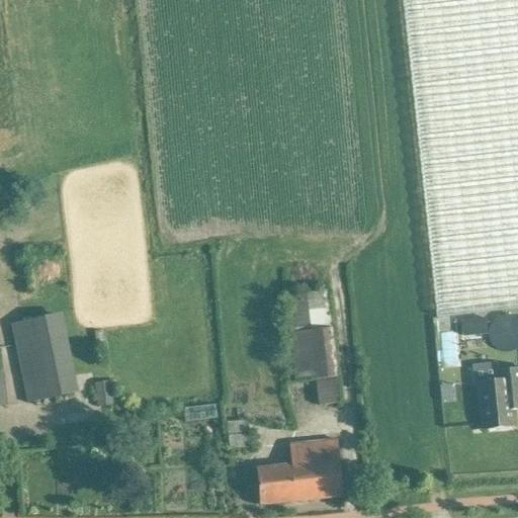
[(517,309),(517,0),(404,0),(438,318),(517,309)]
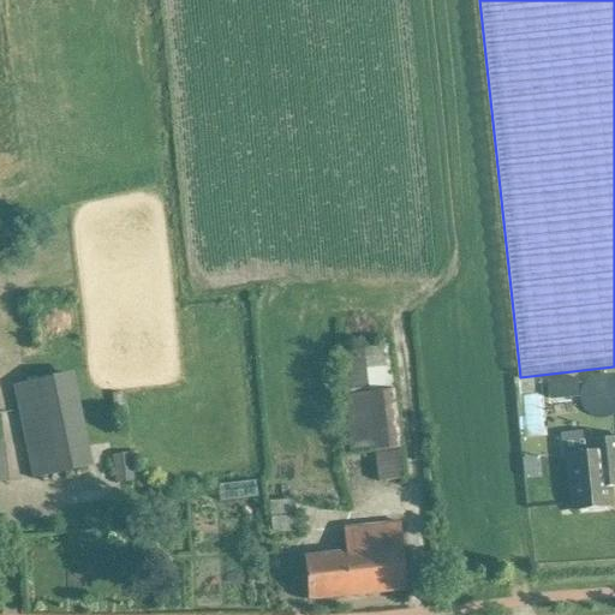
[(375,453),(378,483),(402,481),(393,392),(392,392),(386,346),(338,352),(350,455),(375,453)]
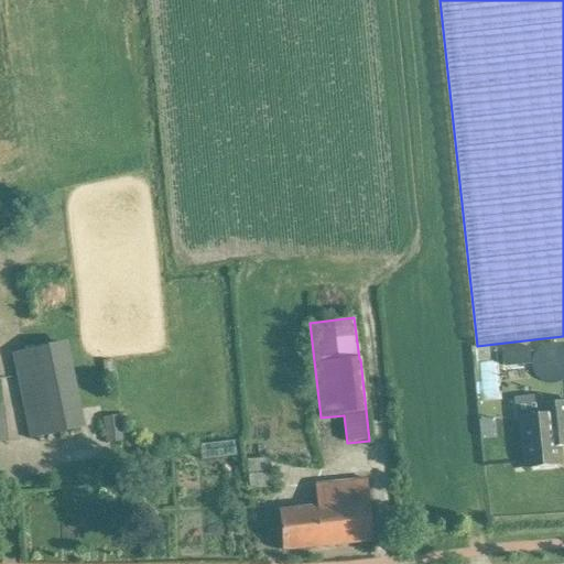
[(12,354),(31,440),(86,429),(67,342),(12,354)]
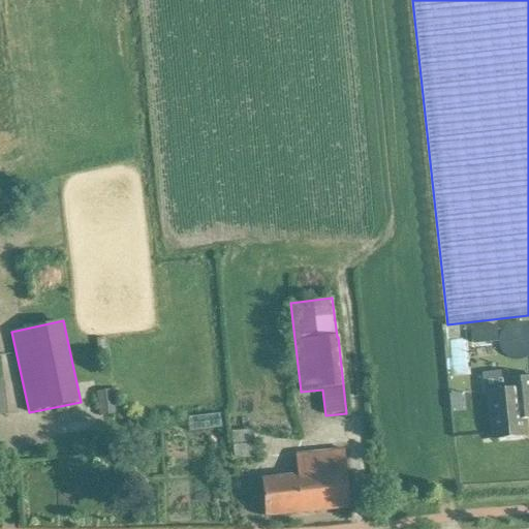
[(483,330),(484,358),(506,356),(505,329),(483,330)]
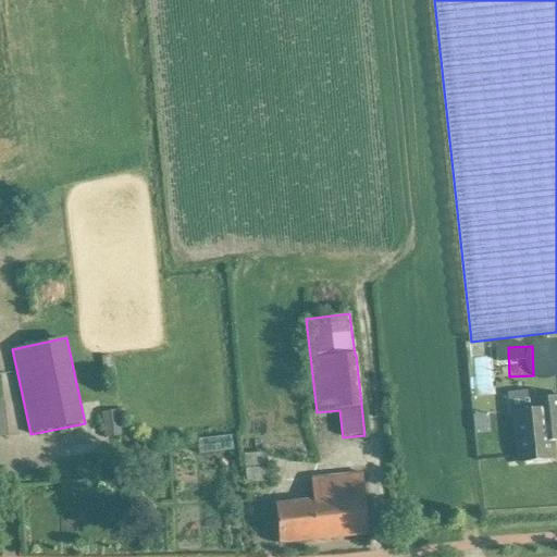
[(480,361),(480,401),(502,400),(502,360),(480,361)]
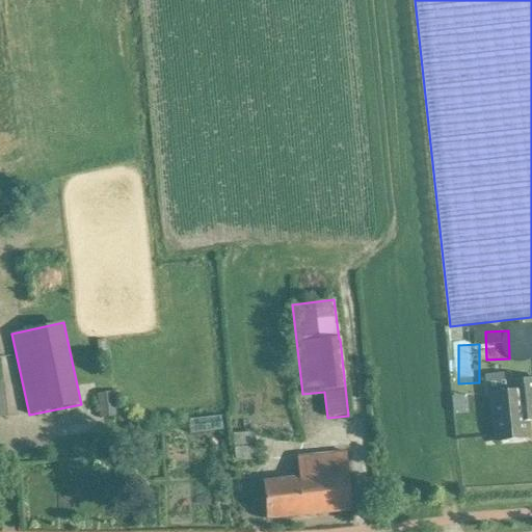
[(493,395),(496,420),(498,441),(486,442),(486,443),(531,437),(530,420),(531,417),(531,414),(531,380),(511,382),(512,393),(493,395)]
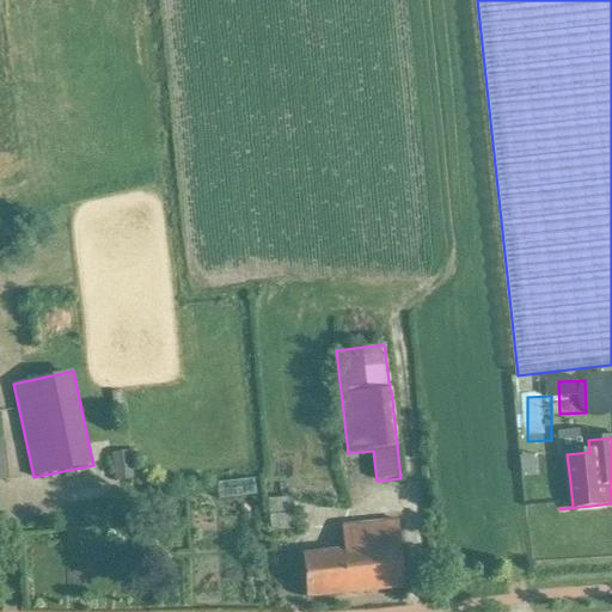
[(141,457),(122,458),(123,482),(142,481),(141,457)]
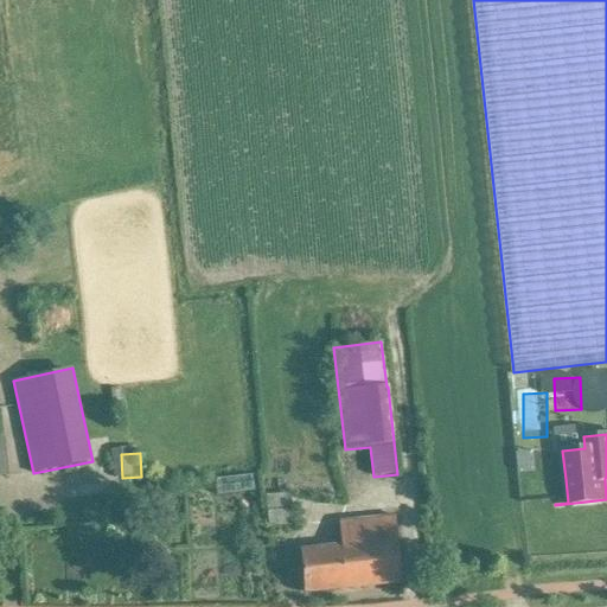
[(263,483),(227,481),(227,505),(263,506),(263,483)]
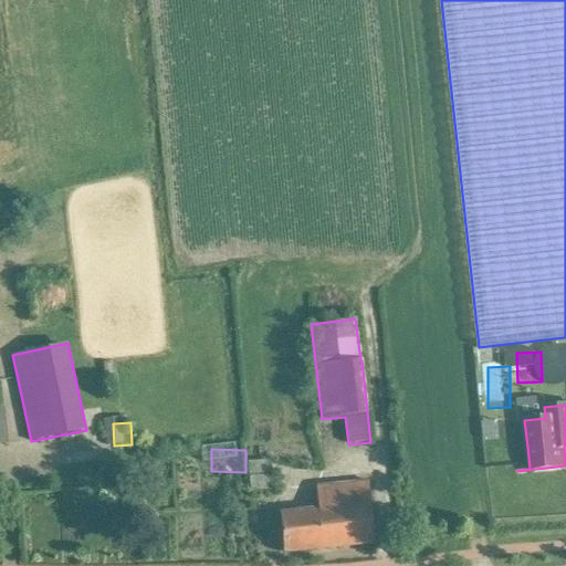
[(270,461),(248,462),(250,491),(272,489),(270,461)]
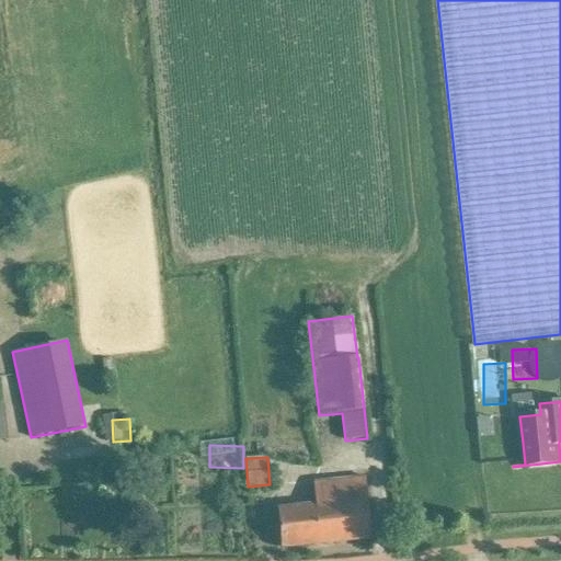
[(370,538),(364,477),(312,482),(315,504),(277,508),(282,548),(370,538)]
